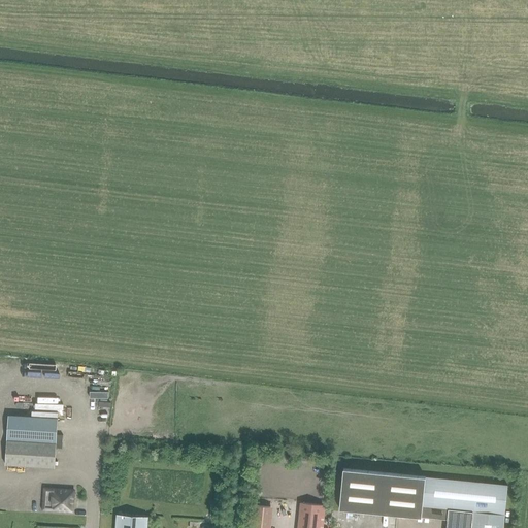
[(64,405),(65,394),(38,391),(37,402),(64,405)]
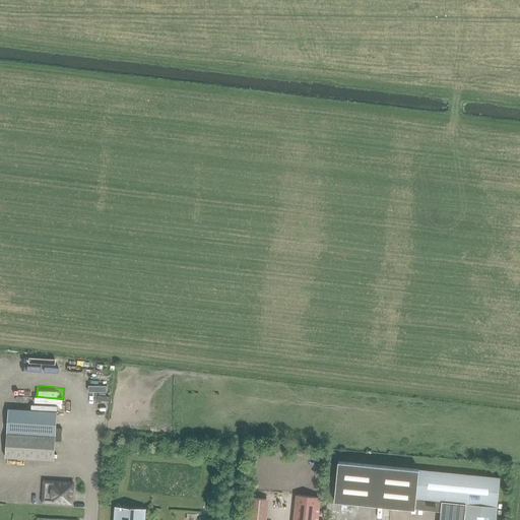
[(98,404),(110,404),(110,392),(96,392),(98,404)]
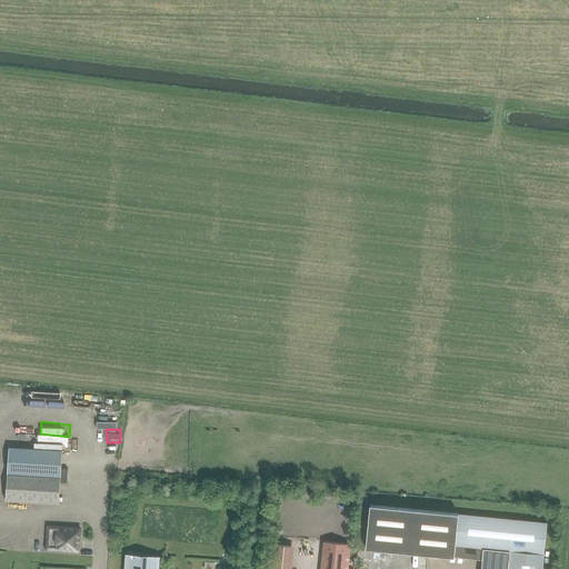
[(59,505),(60,478),(62,451),(9,448),(6,501),(59,505)]
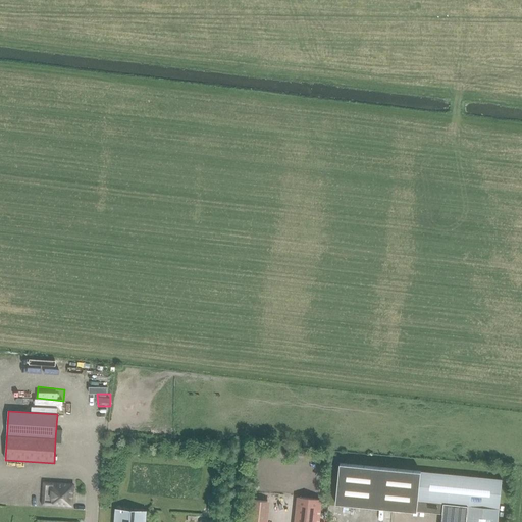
[(338,464),(335,504),(441,514),(440,521),(497,521),(499,509),(502,479),(420,472),(338,464)]
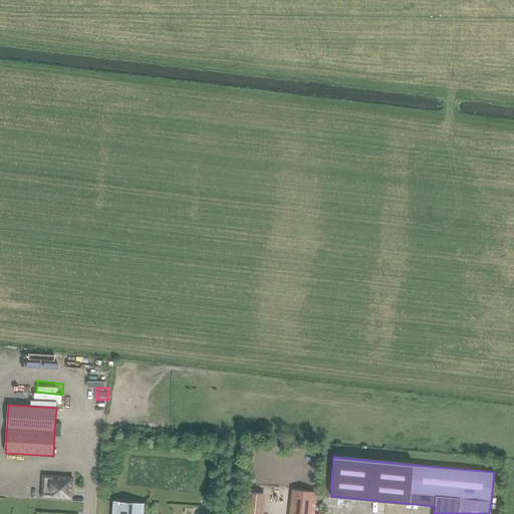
[(70,498),(71,478),(51,477),(50,496),(70,498)]
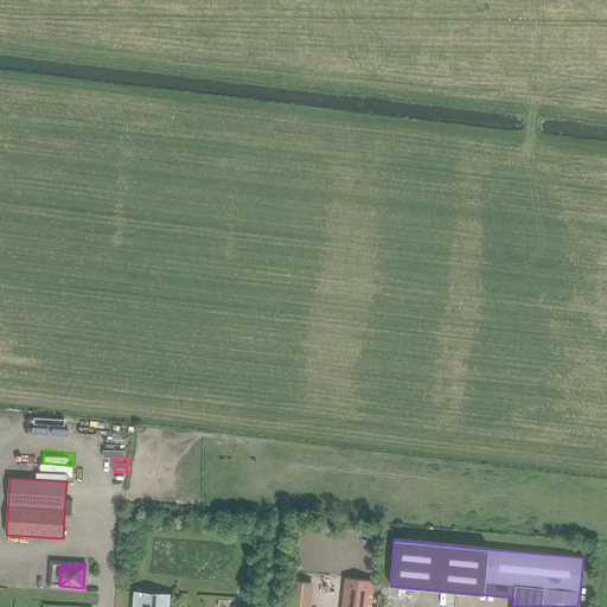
[(312,606),(314,575),(292,574),(289,606),(312,606)]
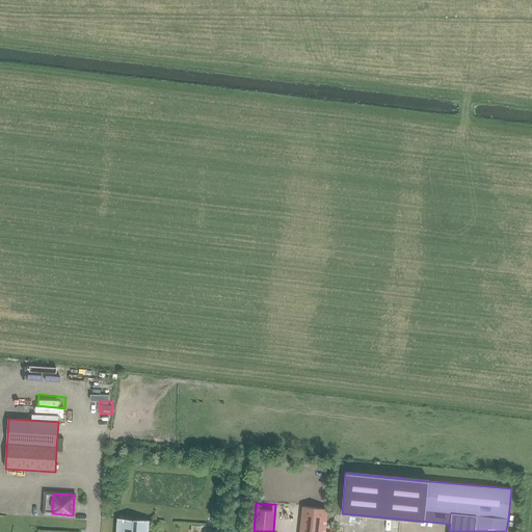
[(324,531),(327,509),(301,506),(298,531),(324,531)]
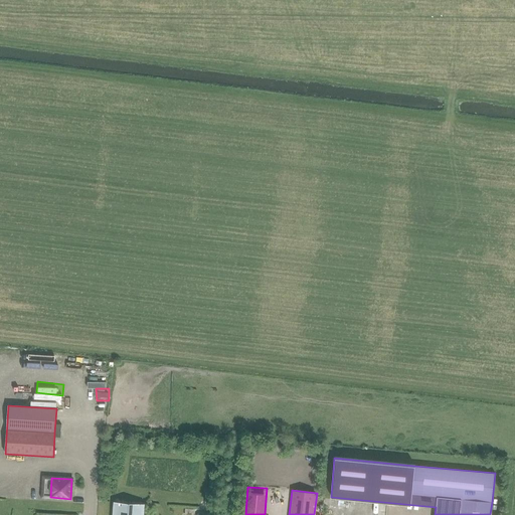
[(112,514),(143,514),(144,504),(114,502),(112,514)]
